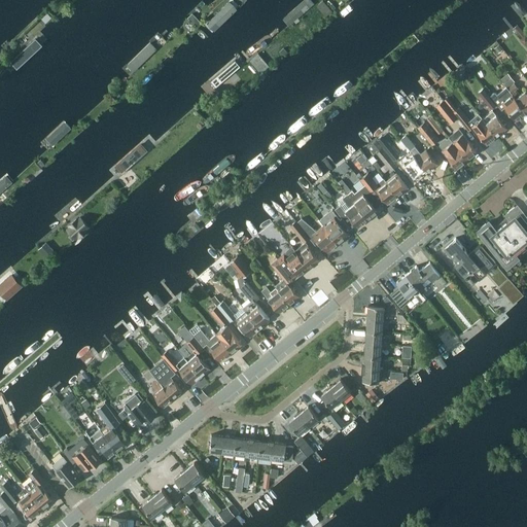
[(233,0),(206,25),(214,34),(242,8),(234,0),(233,0)]
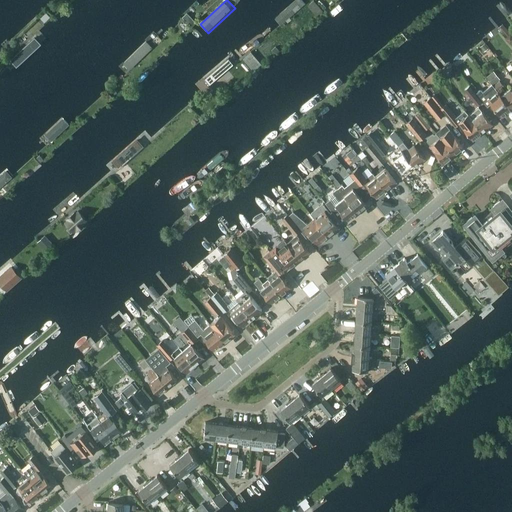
[(314,0),(310,4),(318,14),(323,10),(314,0)]
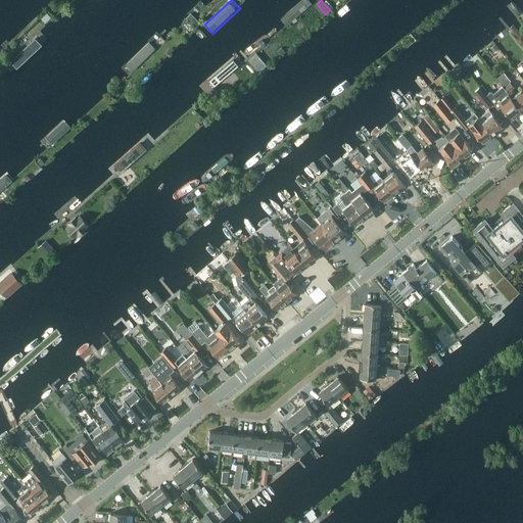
[(335,12),(341,18),(351,8),(345,3),(335,12)]
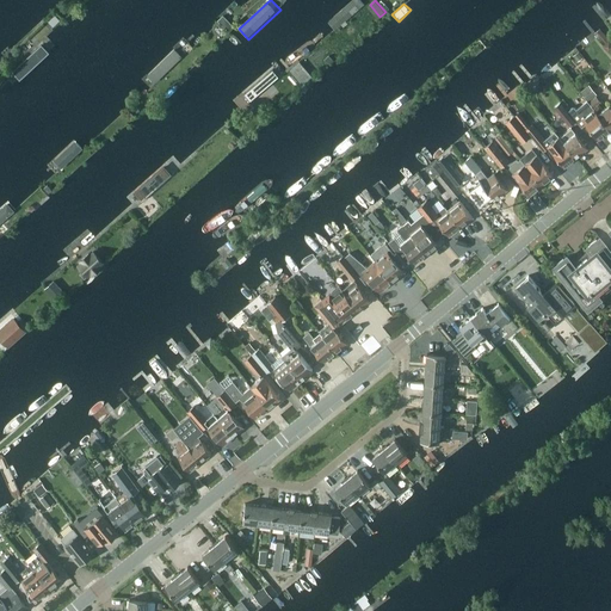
[(7,72),(18,84),(53,53),(42,41),(7,72)]
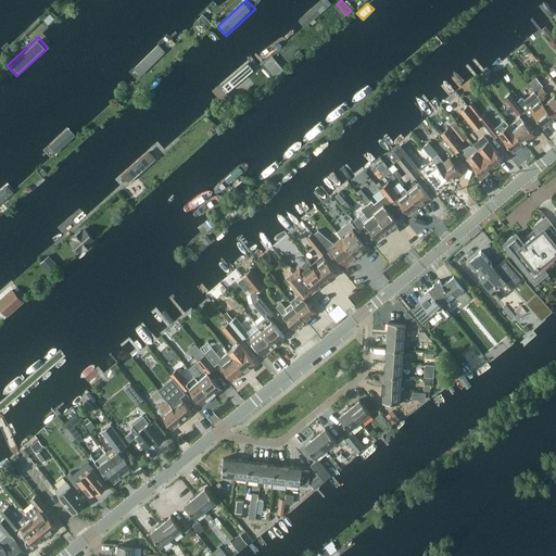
[(136,70),(143,78),(168,54),(161,46),(136,70)]
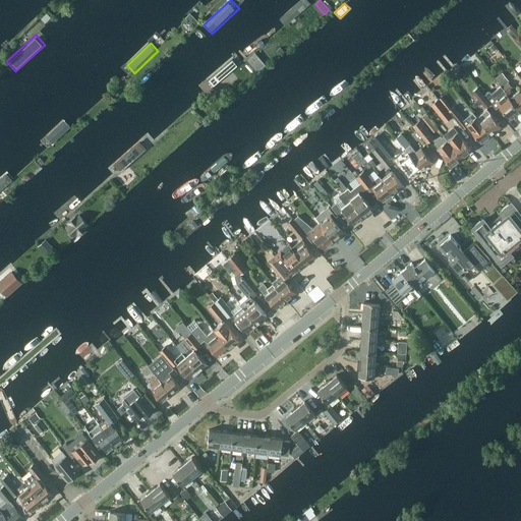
[(254,53),(250,57),(261,68),(265,64),(254,53)]
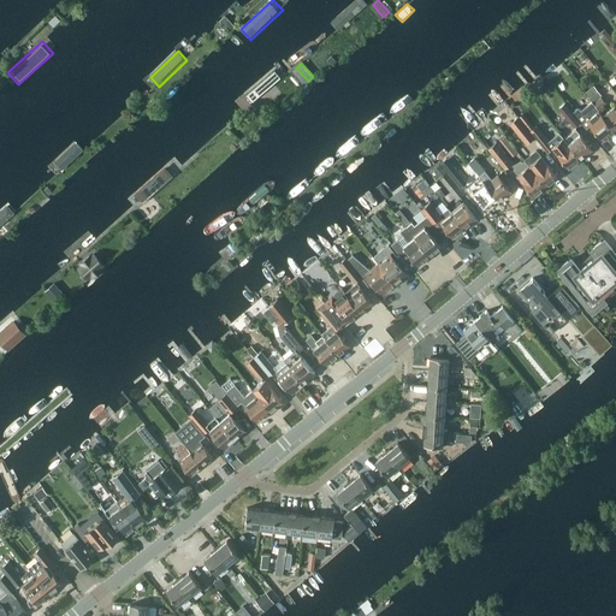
[(261,83),(268,90),(289,73),(282,66),(261,83)]
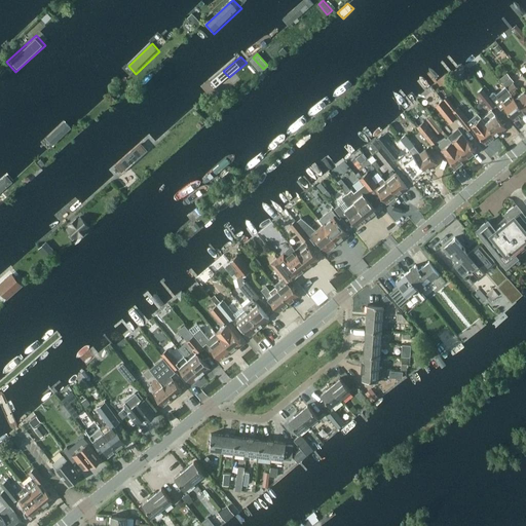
[(505,87),(513,82),(505,74),(499,79),(505,87)]
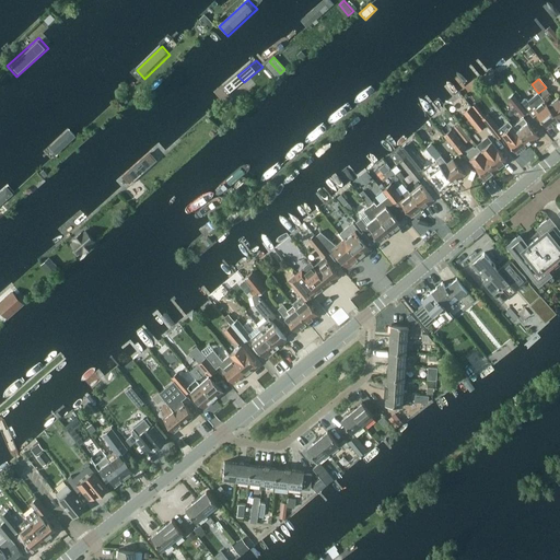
[(544,100),(549,95),(545,90),(539,94),(544,100)]
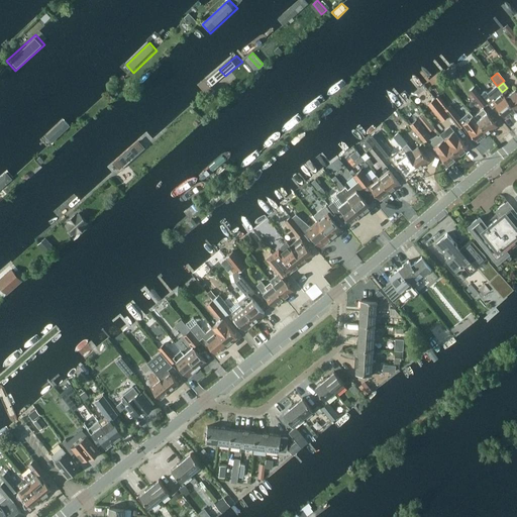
[(506,117),(515,110),(505,97),(505,96),(502,92),(498,87),(497,86),(487,93),(485,90),(480,94),(492,108),(495,105),(506,117)]
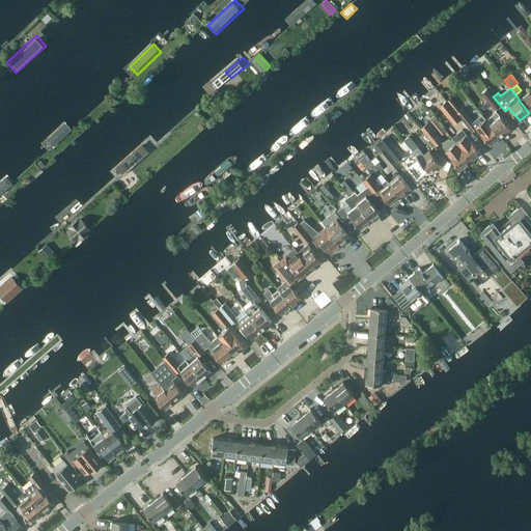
[(481,93),(495,109),(500,105),(486,89),(481,93)]
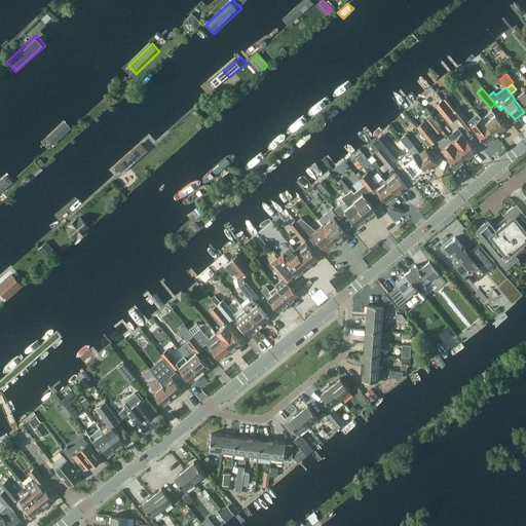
[(514,99),(524,112),(525,110),(525,91),(524,89),(514,98),(514,99)]
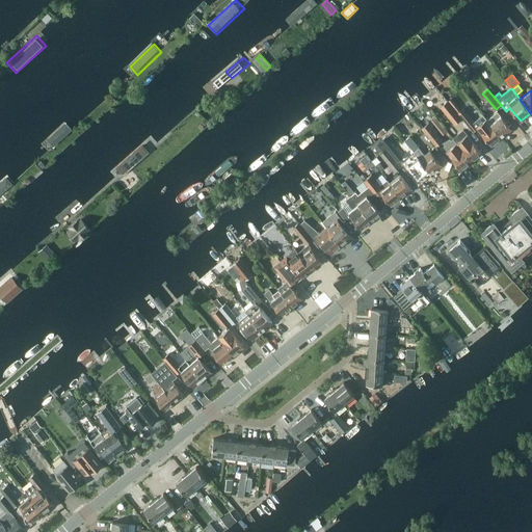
[(447,101),(440,107),(454,125),(460,120),(447,101)]
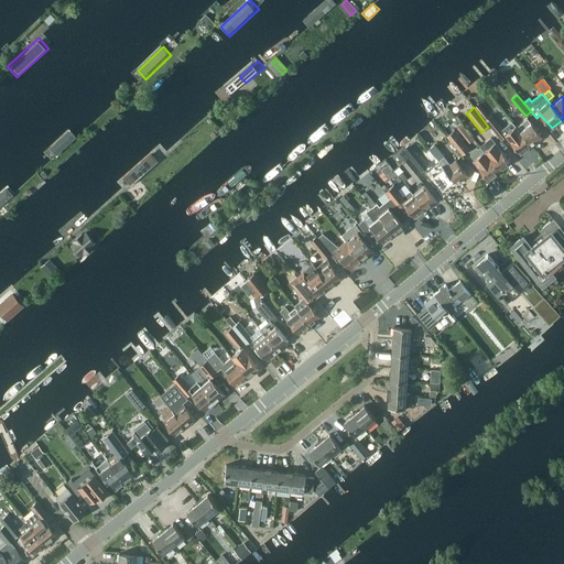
[(516,127),(530,145),(541,137),(530,122),(530,123),(527,118),(516,127)]
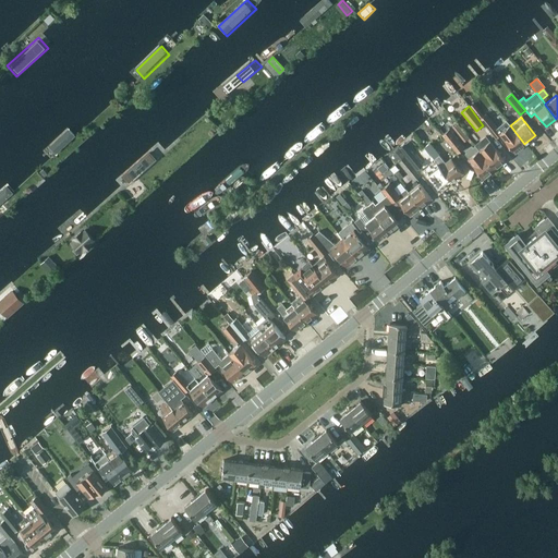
[(488,121),(484,124),(495,137),(499,134),(504,138),(514,153),(524,144),(510,125),(507,122),(496,130),(488,121)]
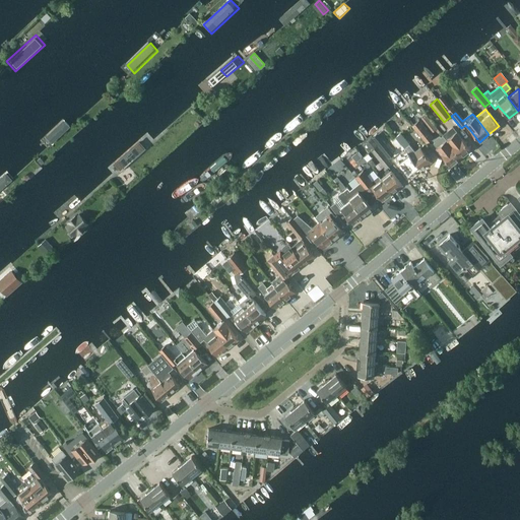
[(426,114),(420,117),(433,132),(435,130),(438,133),(440,132),(426,114)]
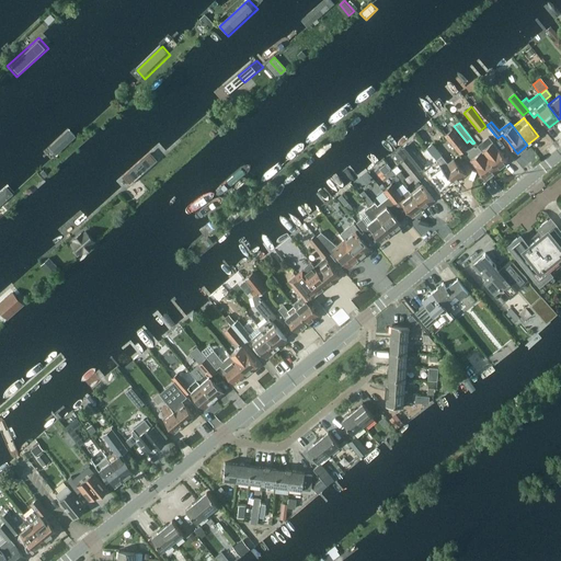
[(43,151),(50,160),(77,137),(69,127),(43,151)]
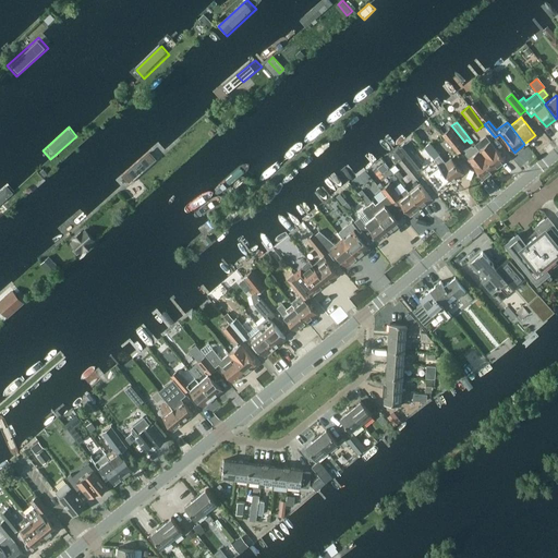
[(441,135),(456,155),(464,148),(449,130),(441,135)]
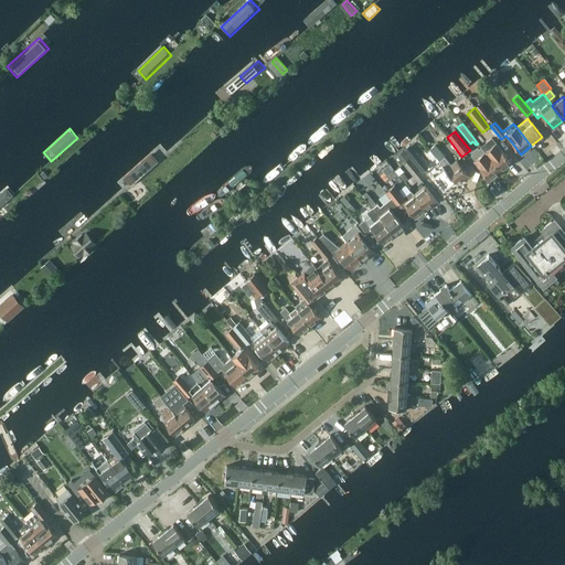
[(491,138),(480,147),(499,171),(510,162),(491,138)]
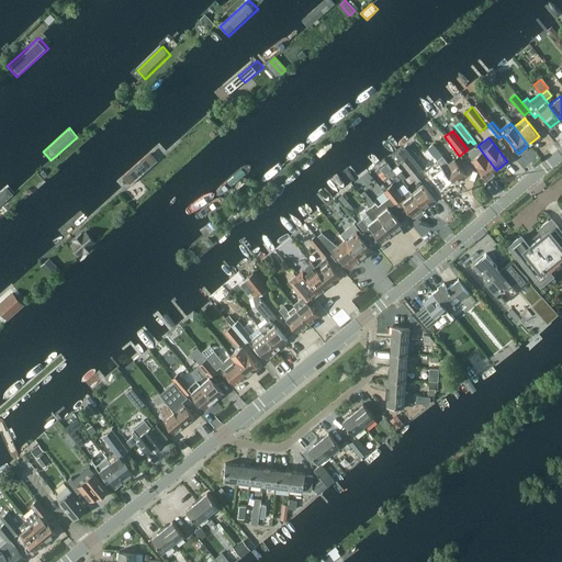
[(442,156),(433,144),(428,148),(437,159),(442,156)]
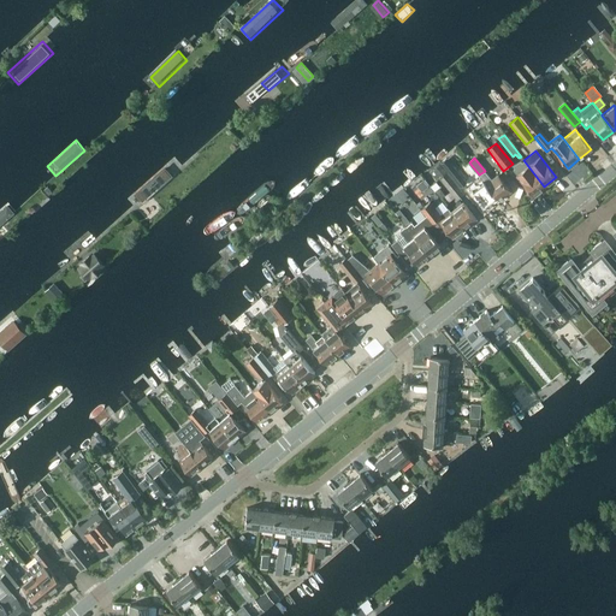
[(532,196),(544,187),(523,160),(511,170),(532,196)]
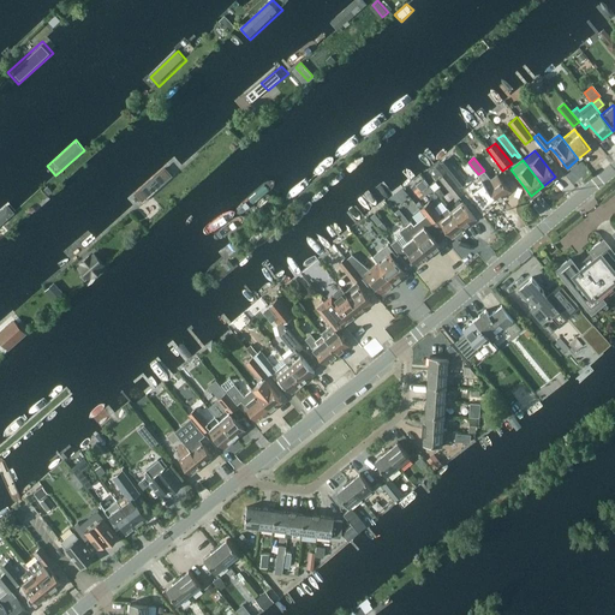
[(440,165),(431,171),(437,178),(446,172),(440,165)]
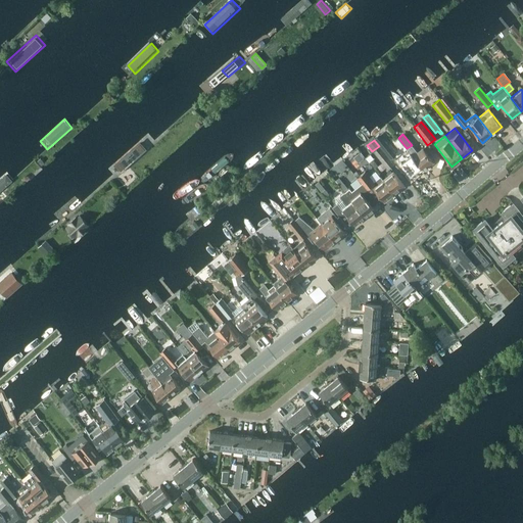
[(391,159),(395,155),(384,140),(379,144),(391,159)]
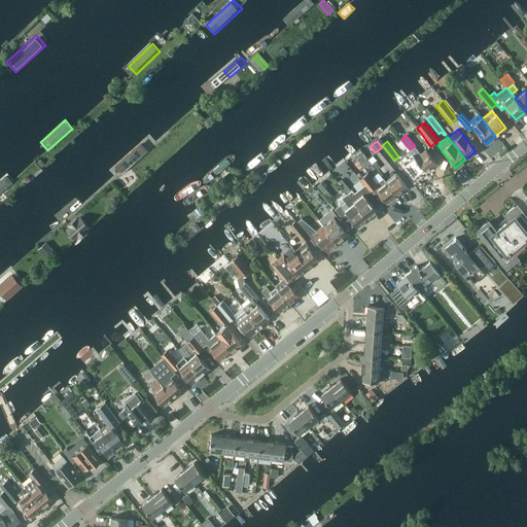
[(410,149),(416,157),(426,171),(436,163),(426,150),(421,153),(415,146),(410,149)]
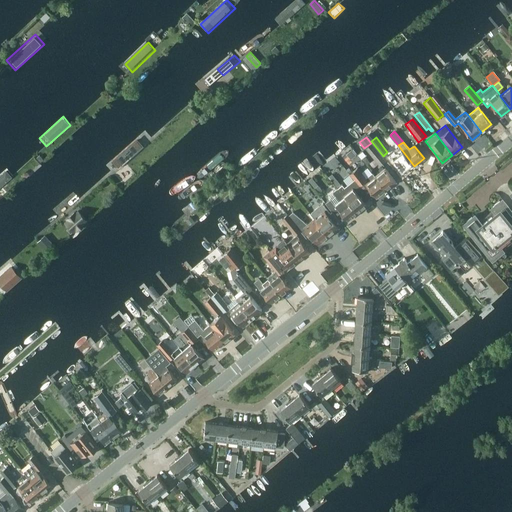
[(109,162),(116,169),(137,150),(130,143),(109,162)]
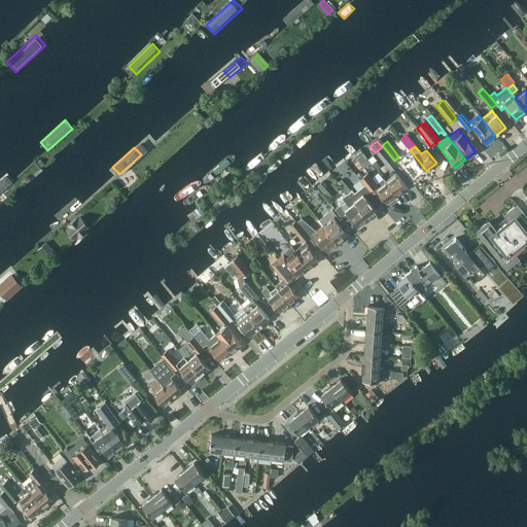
[(396,166),(382,148),(376,153),(390,171),(396,166)]
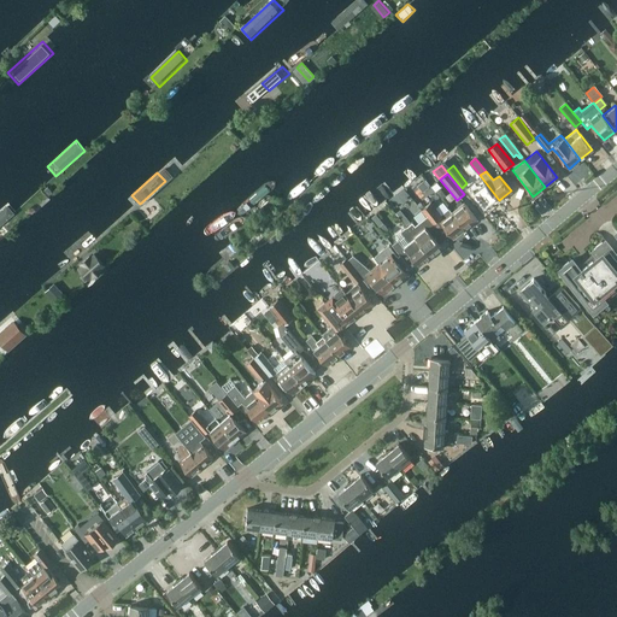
[(480,175),(464,187),(483,210),(486,207),(487,210),(499,200),(487,184),(480,175)]
